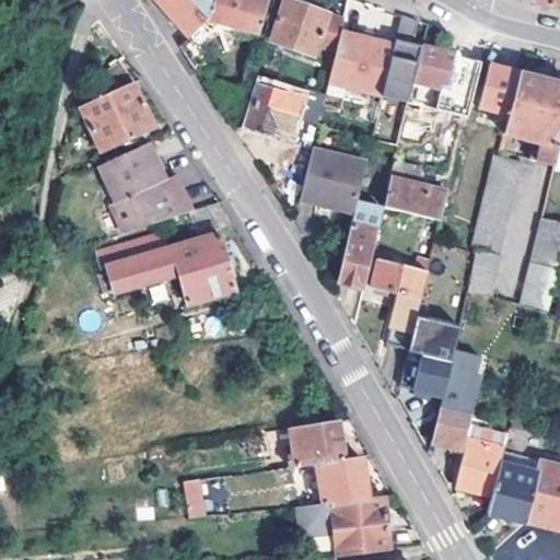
[(153,0),(184,32),(188,37),(205,18),(209,0),(153,0)]
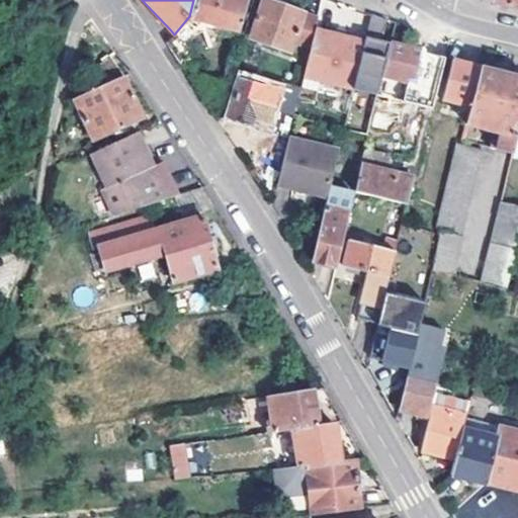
[(243,0),(193,0),(189,16),(174,34),(167,44),(181,67),(197,20),(236,30),(243,0)]
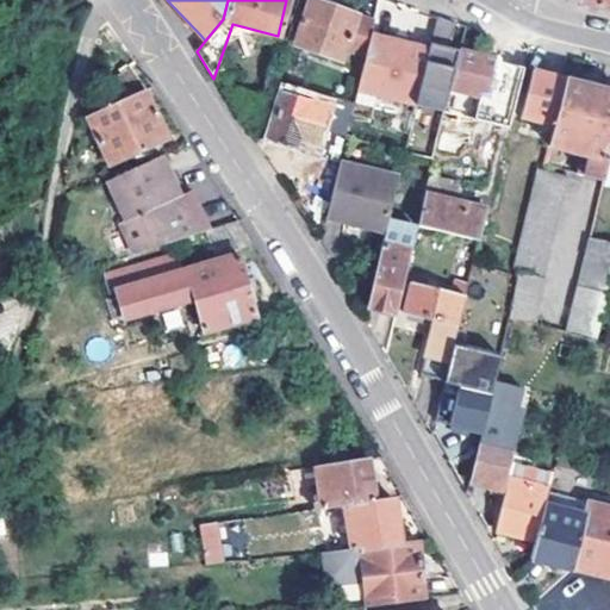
[(609,0),(580,0),(579,4),(587,5),(609,10),(609,0)]
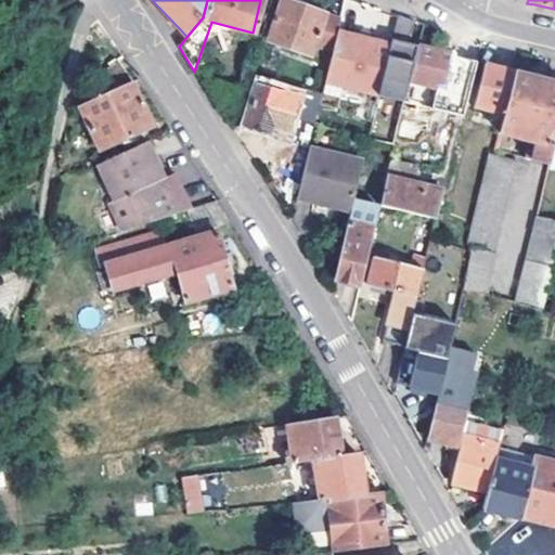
[(337,33),(339,22),(307,10),(308,5),(302,3),(301,8),(283,1),(268,43),(310,59),(314,49),(332,53),(337,33)]
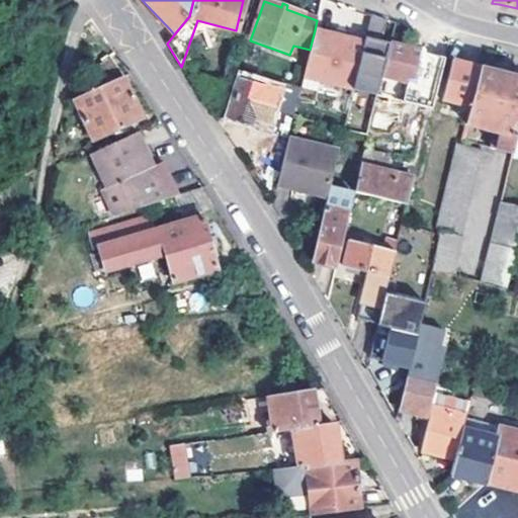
[(363,42),(355,81),(368,86),(361,111),(348,107),(346,118),(370,125),(382,76),(391,44),(376,37),(380,22),(369,19),(363,42)]
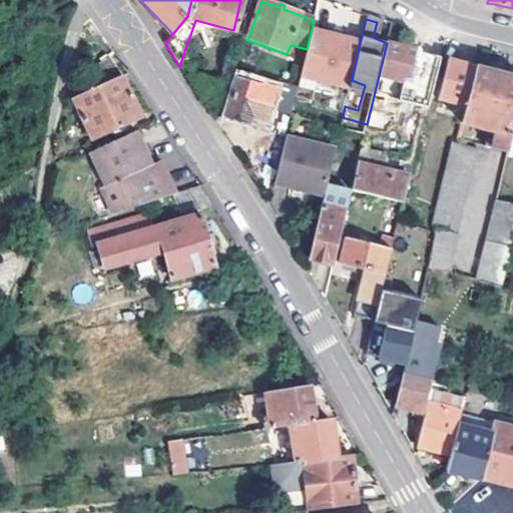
[(301,77),(349,89),(352,80),(360,42),(312,30),(307,49),(301,77)]
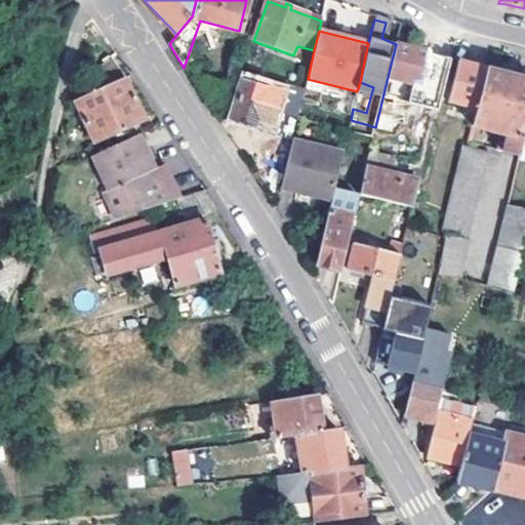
[(430,53),(396,44),(388,77),(422,86),(430,53)]
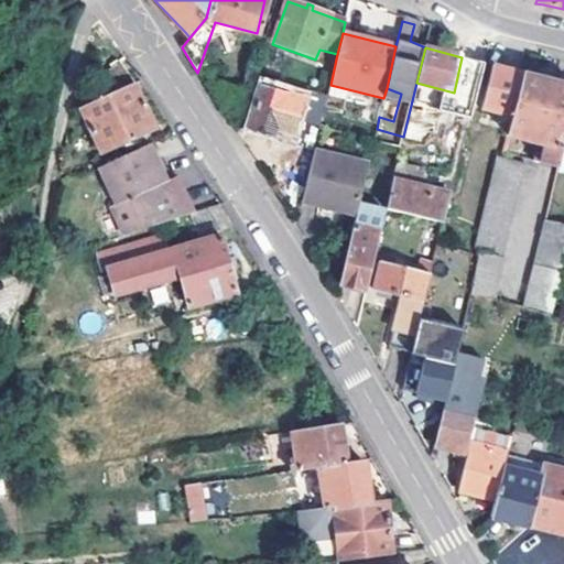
[(133,85),(119,64),(102,75),(115,94),(133,85)]
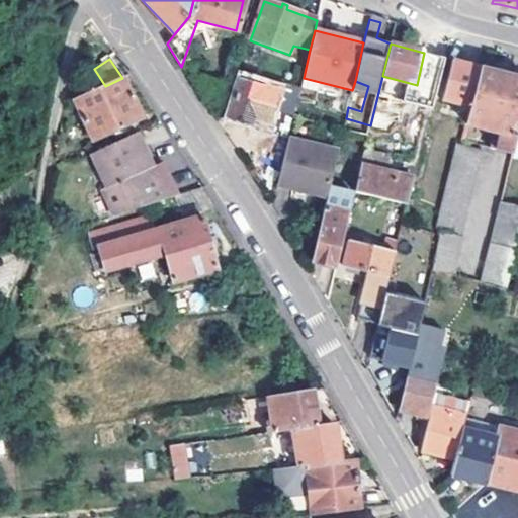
[(436,98),(472,108),(482,69),(473,67),(454,62),(449,79),(441,76),(436,98)]
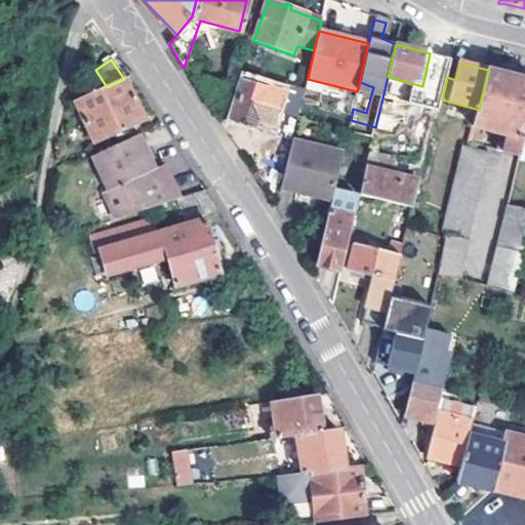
[(524,136),(524,78),(488,70),(479,110),(476,126),(502,133),(498,151),(521,156),(524,140),(524,136)]
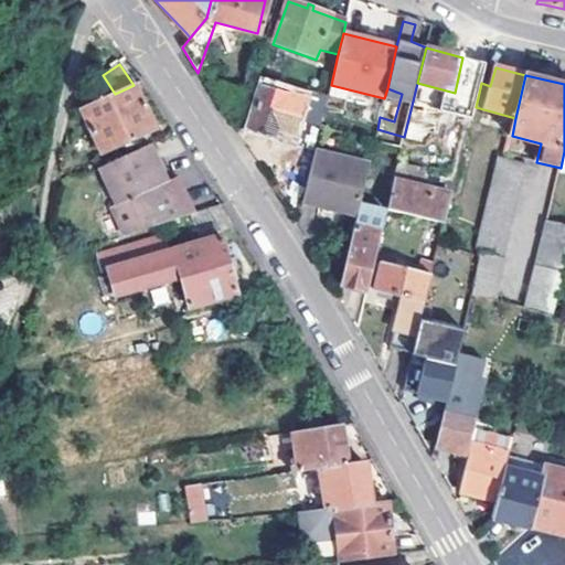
[(155,129),(134,85),(115,94),(81,108),(102,153),(155,129)]
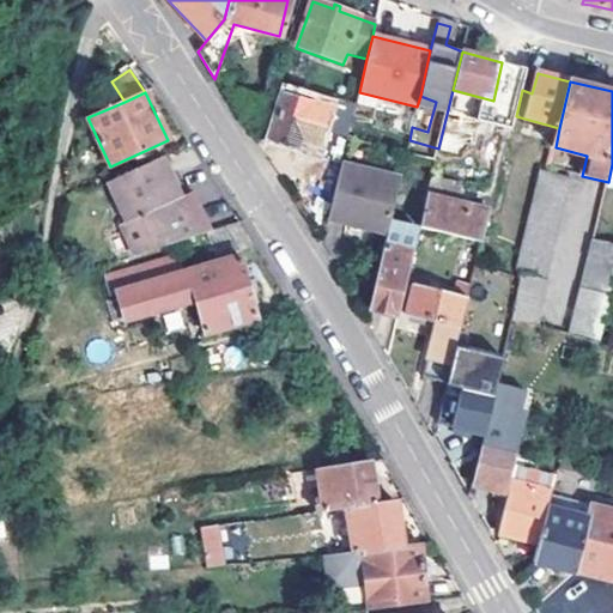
[(356,105),(329,99),(327,105),(286,95),(273,139),(297,146),(301,141),(317,145),(322,131),(349,138),(356,105)]
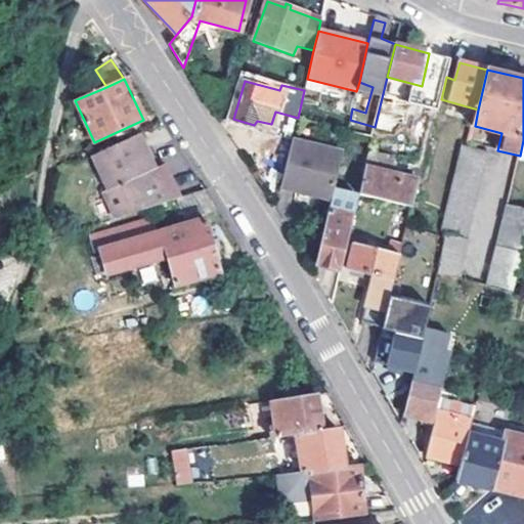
[(350,120),(347,132),(373,138),(375,127),(350,120)]
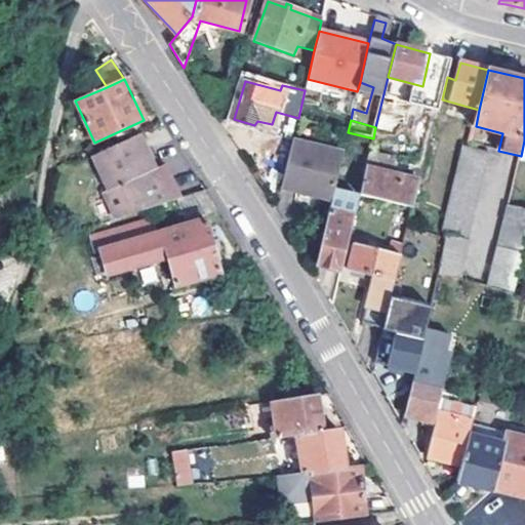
[(138,134),(93,156),(108,189),(104,192),(115,219),(175,201),(161,170),(160,167),(155,169),(138,134)]
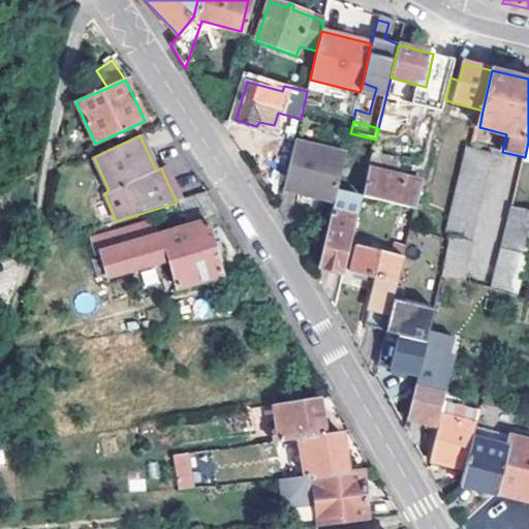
[(294,143),(283,190),(335,203),(337,190),(345,155),(294,143)]
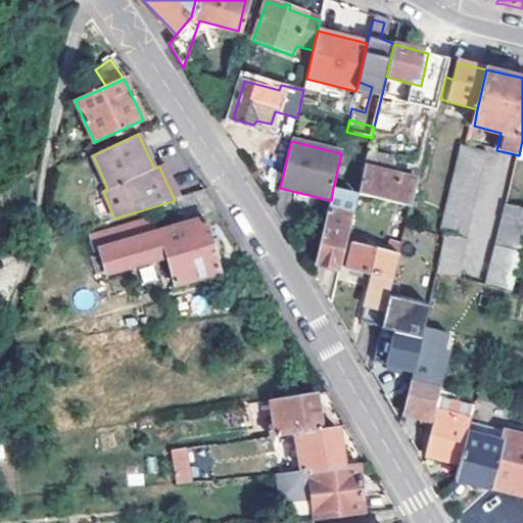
[(466,239),(489,151),(465,145),(441,234),(446,236),(466,239)]
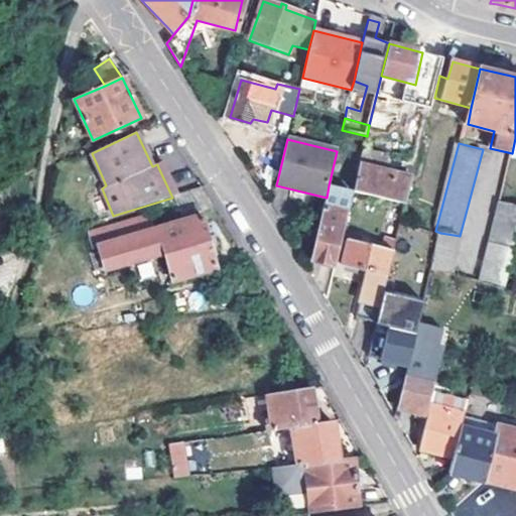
[(385,166),(388,152),(364,147),(360,168),(412,182),(414,173),(385,166)]
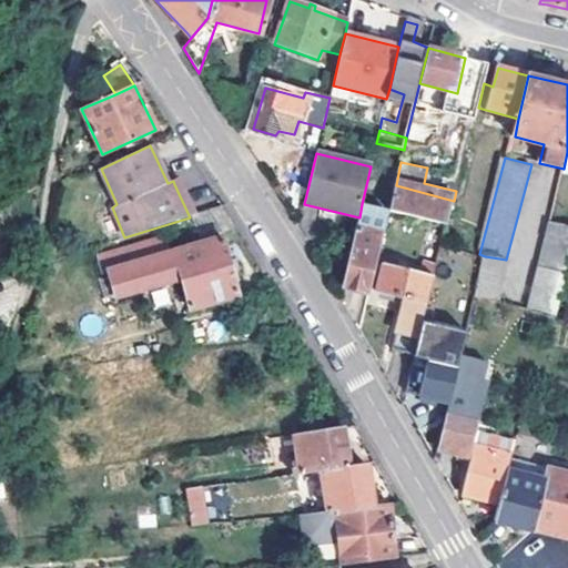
[(389,210),(447,225),(454,201),(396,185),(389,210)]
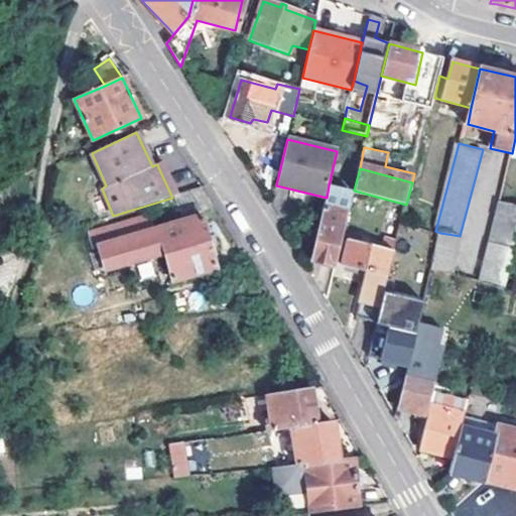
[(327,198),(311,260),(317,261),(336,266),(349,214),(354,191),(329,185),(327,198)]
